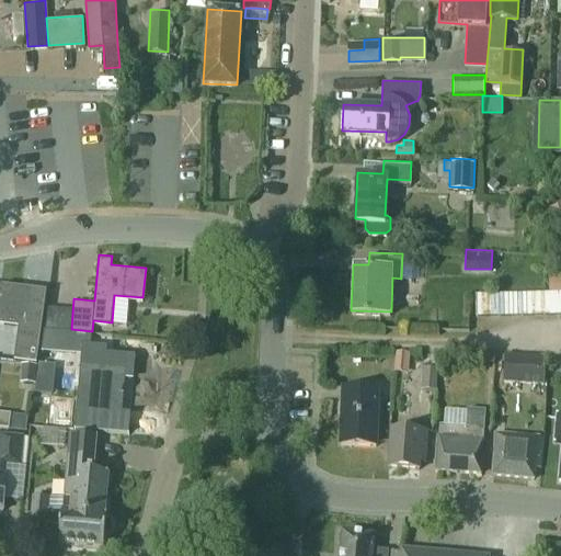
[(39,331),(45,292),(31,290),(31,286),(2,283),(2,285),(0,284),(0,319),(25,324),(24,329),(39,331)]
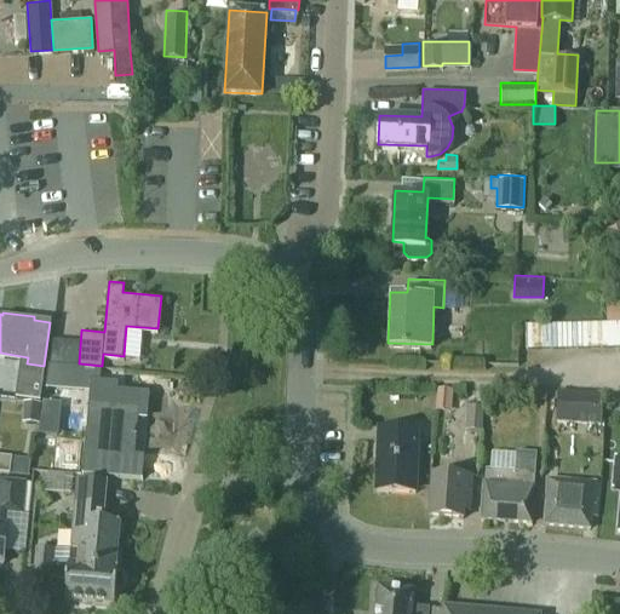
[(526,346),(619,344),(619,317),(524,320),(526,346)]
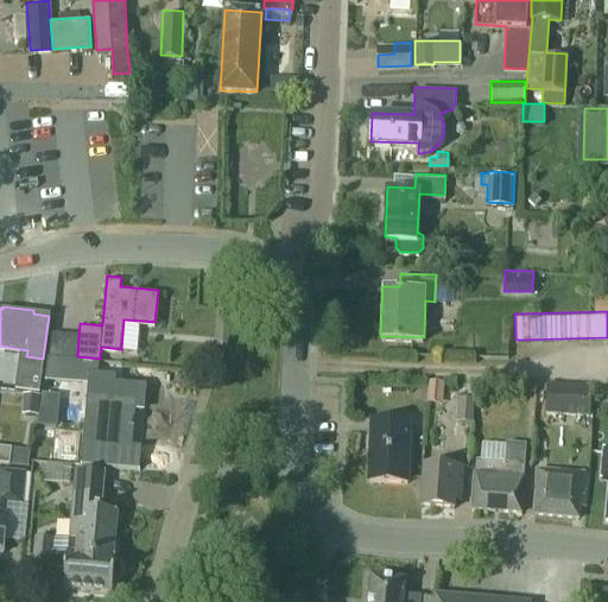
[(50,354),(48,374),(81,378),(82,357),(50,354)]
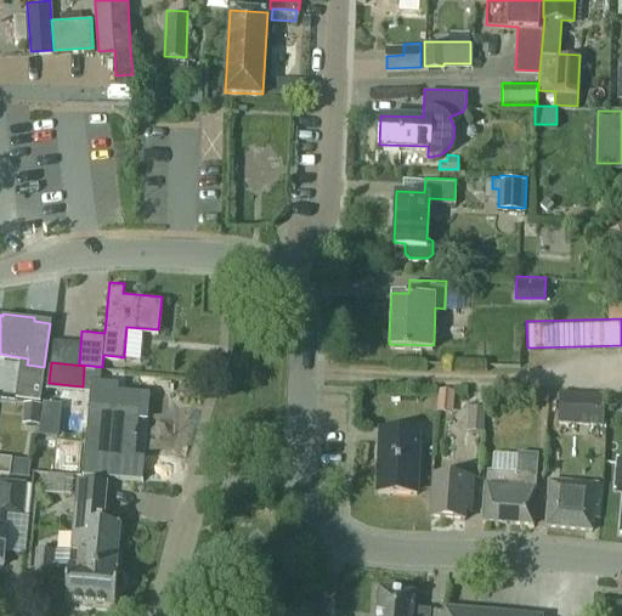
[(145,413),(147,391),(117,388),(117,380),(94,378),(85,473),(129,476),(131,456),(114,455),(119,411),(145,413)]
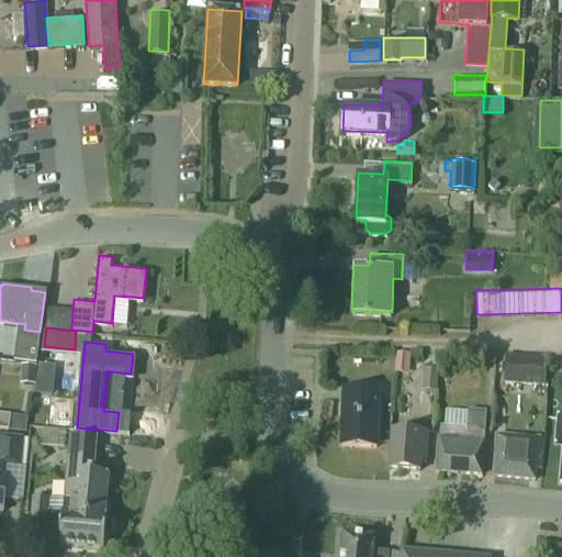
[(411,349),(396,348),(395,369),(408,370),(411,349)]
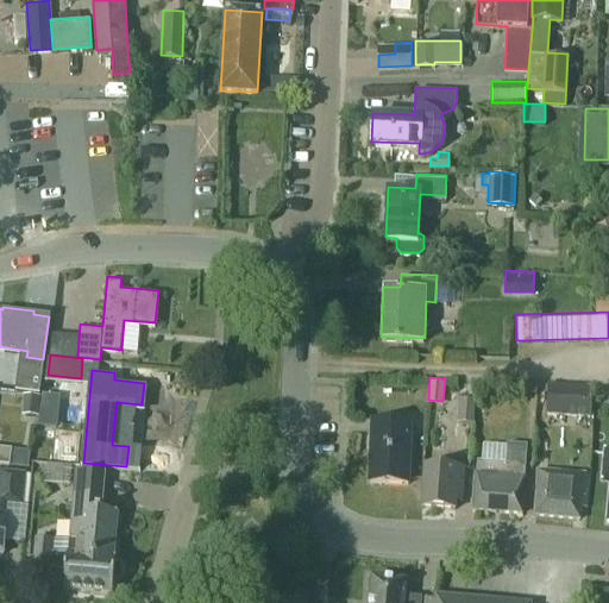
[(535,390),(535,378),(519,378),(519,390),(535,390)]
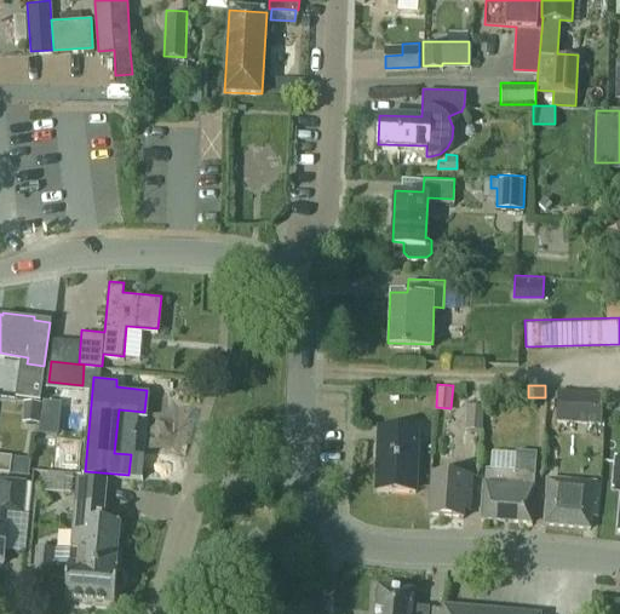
[(603,389),(558,386),(556,419),(601,422),(603,389)]
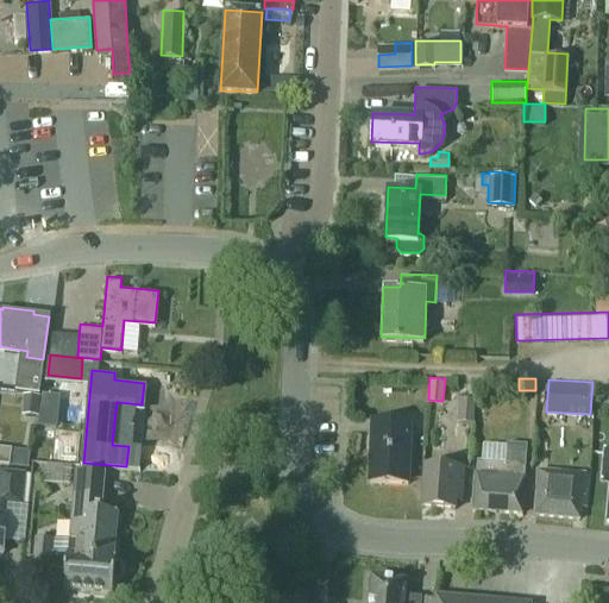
[(39,393),(24,391),(22,412),(37,413),(39,393)]
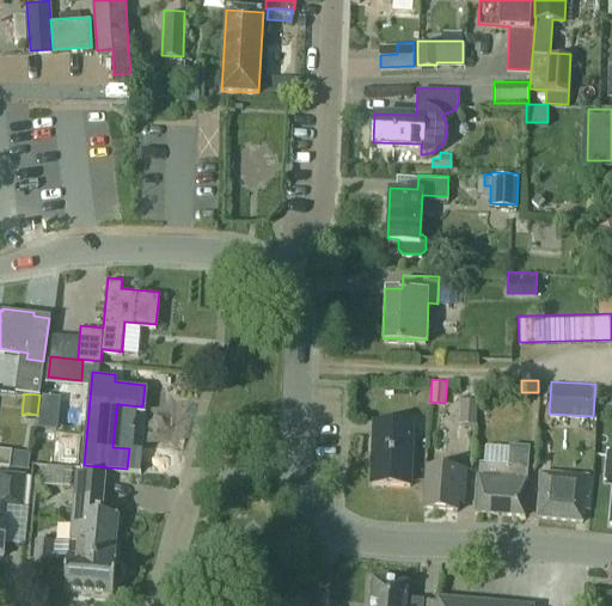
[(60,417),(63,397),(49,396),(46,415),(60,417)]
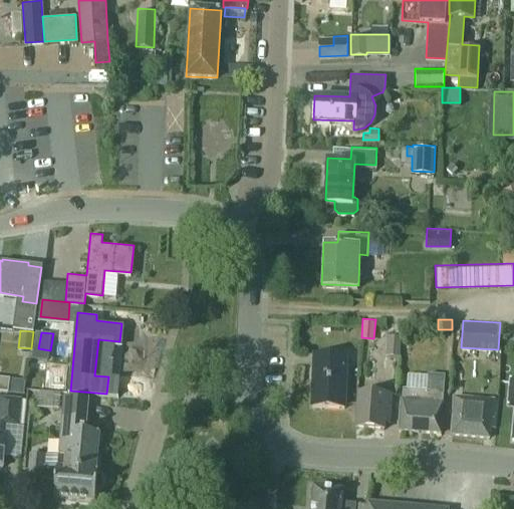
[(386,353),(399,354),(401,334),(388,333),(386,353)]
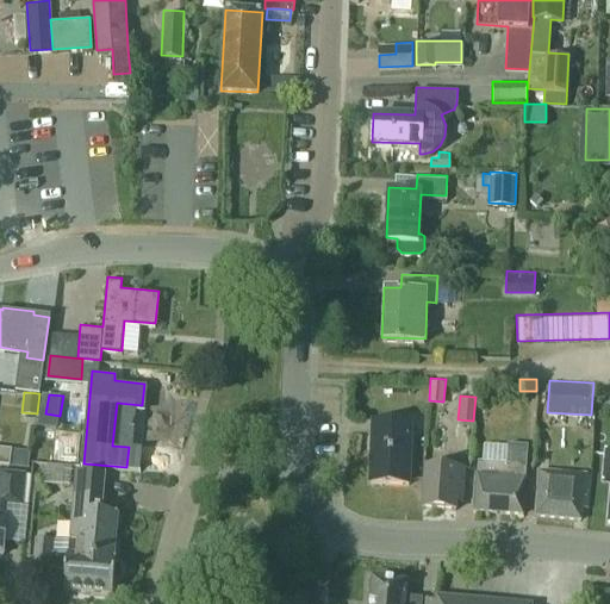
[(408,480),(411,418),(372,416),(368,479),(408,480)]
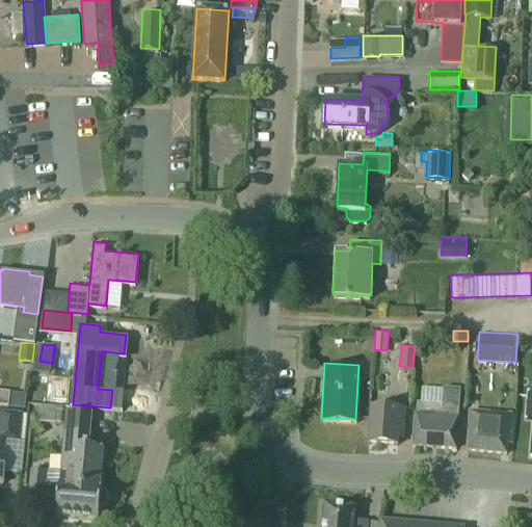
[(443,384),(442,402),(417,400),(416,411),(414,443),(455,446),(457,413),(458,403),(459,385),(443,384)]
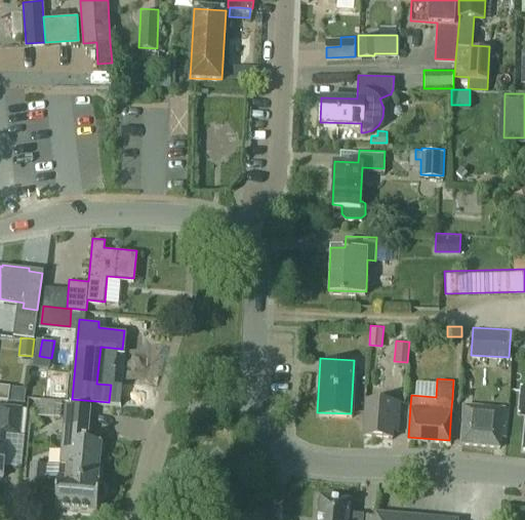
[(26,386),(0,382),(0,396),(25,400),(26,386)]
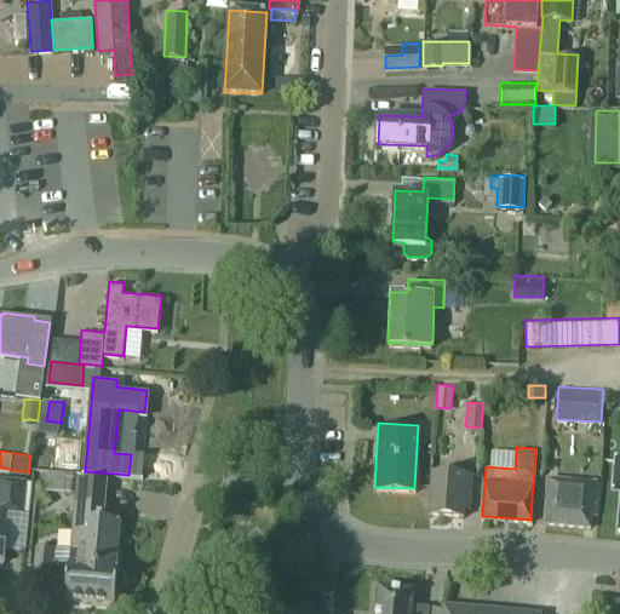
[(470,506),(472,472),(431,470),(428,512),(464,515),(464,506),(470,506)]
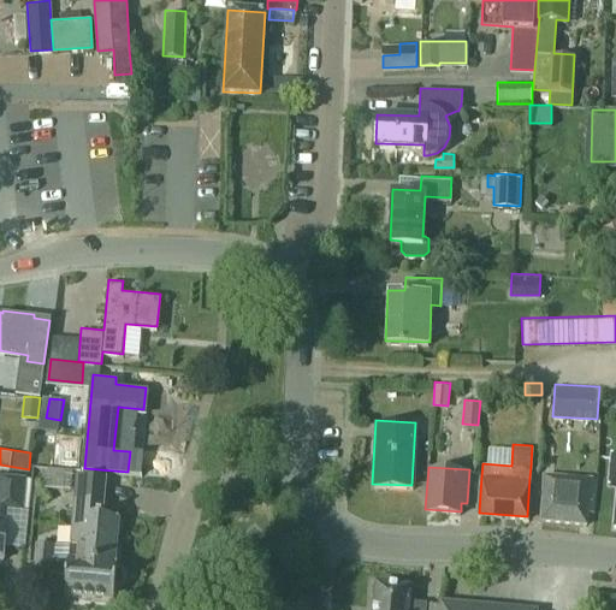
[(23,507),(25,474),(0,472),(0,556),(4,556),(7,517),(6,517),(7,505),(23,507)]
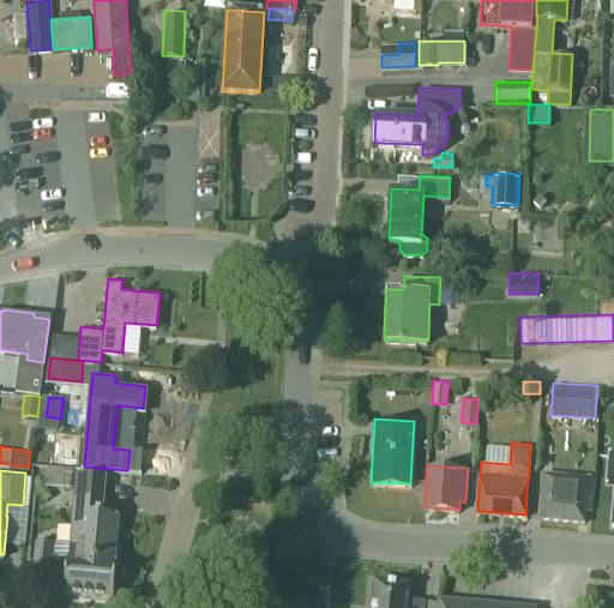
[(77,470),(74,499),(70,546),(59,545),(58,553),(53,552),(54,540),(36,539),(32,567),(66,570),(64,591),(113,596),(116,560),(114,560),(118,515),(102,513),(106,474),(77,470)]
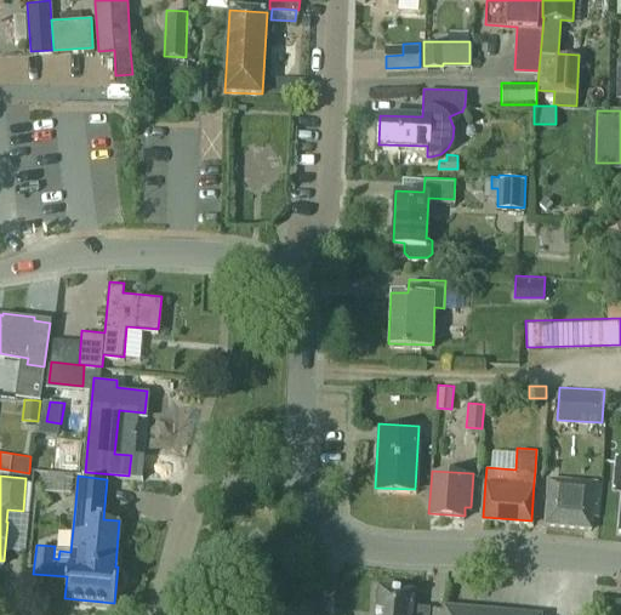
[(600,480),(567,477),(550,476),(548,490),(546,520),(591,525),(592,513),(597,514),(600,480)]
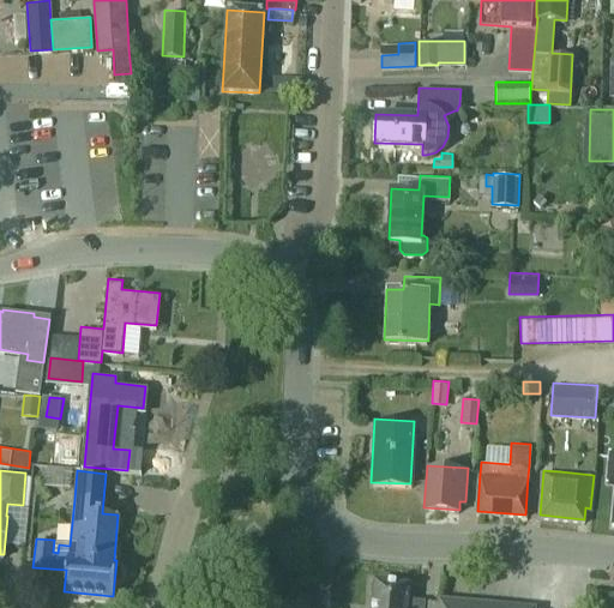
[(420,572),(420,563),(408,561),(408,572),(420,572)]
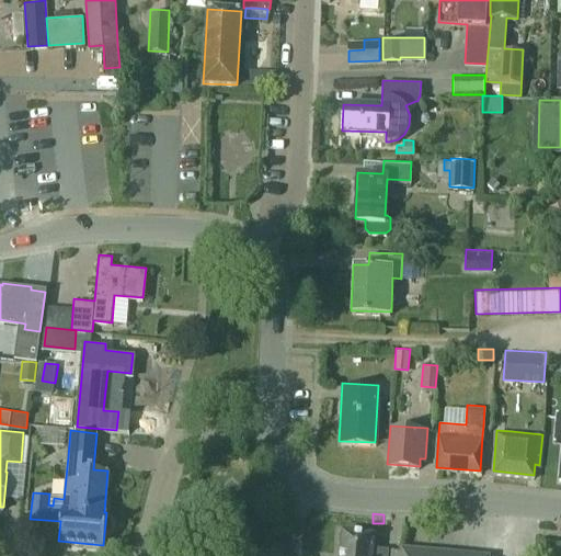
[(384,555),(385,548),(371,547),(373,532),(342,529),(339,555),(384,555)]
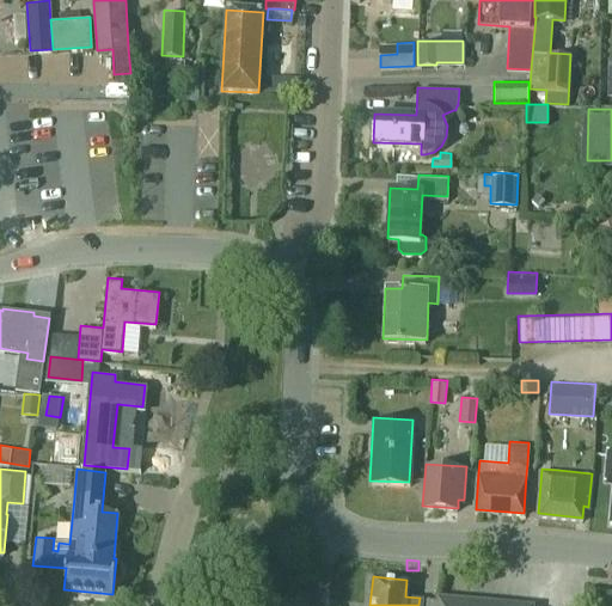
[(438,594),(438,599),(435,605),(532,605),(533,604),(438,594)]
